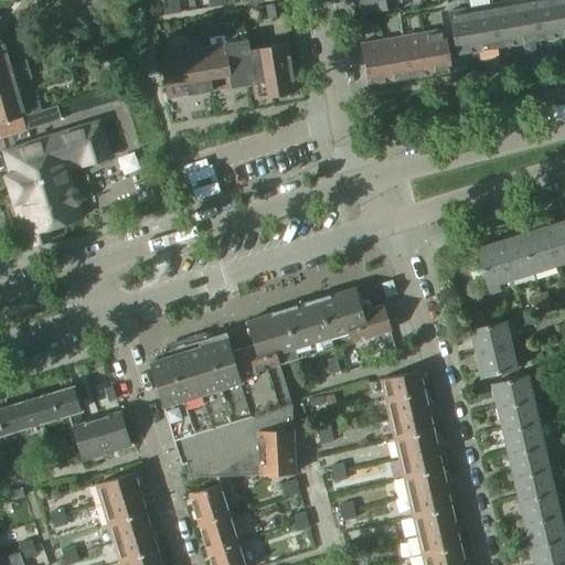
[(74,0),(71,3),(77,9),(85,0),(74,0)]
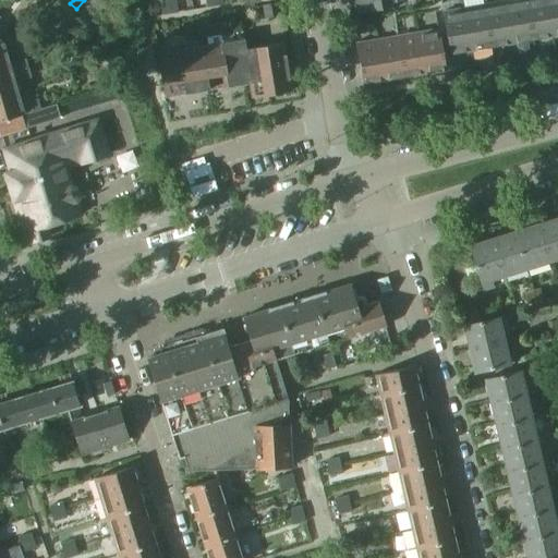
[(174,0),(171,0),(167,1),(169,14),(177,13),(174,0)]
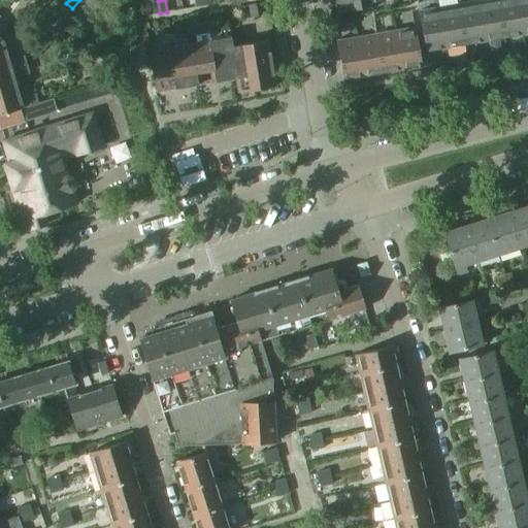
[(374,0),(334,0),(337,12),(375,6),(374,0)]
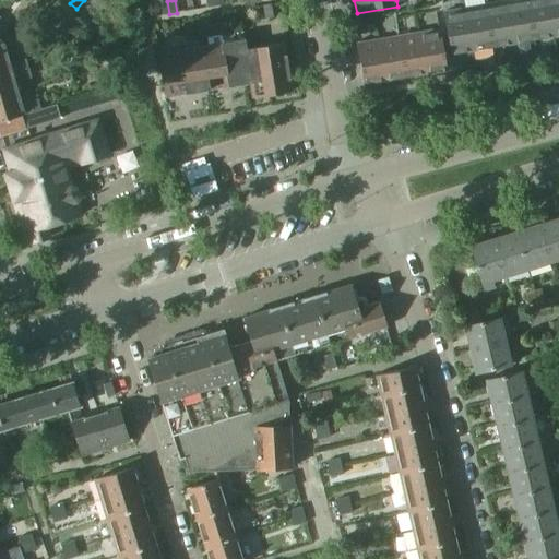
[(525,0),(513,0),(504,2),(512,44),(533,39),(525,0)]
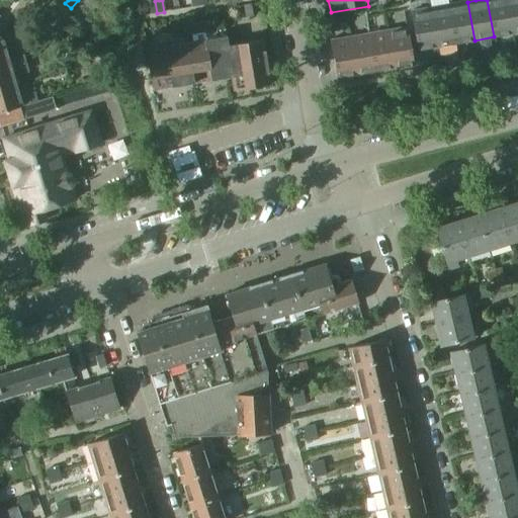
[(506,0),(487,0),(494,36),(513,33),(506,0)]
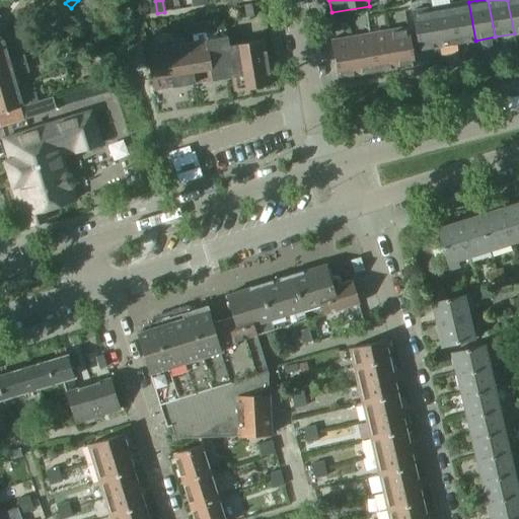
[(518,0),(507,0),(514,33),(518,32),(518,0)]
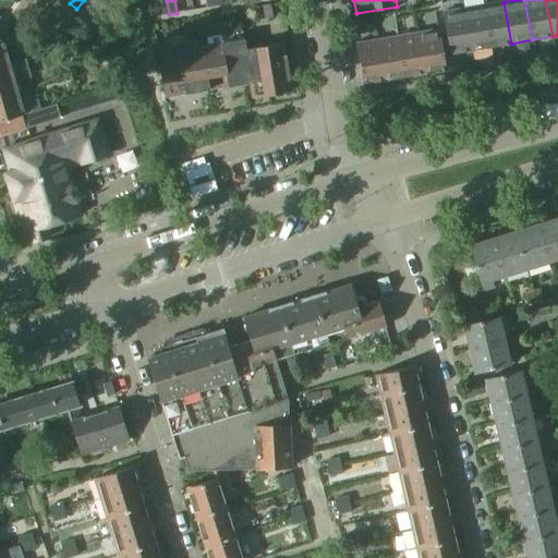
[(159,2),(161,15),(169,14),(167,1),(159,2)]
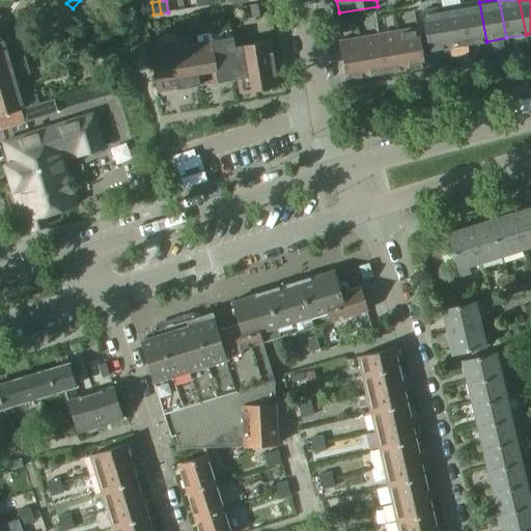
[(479,2),(459,5),(467,45),(486,42),(479,2)]
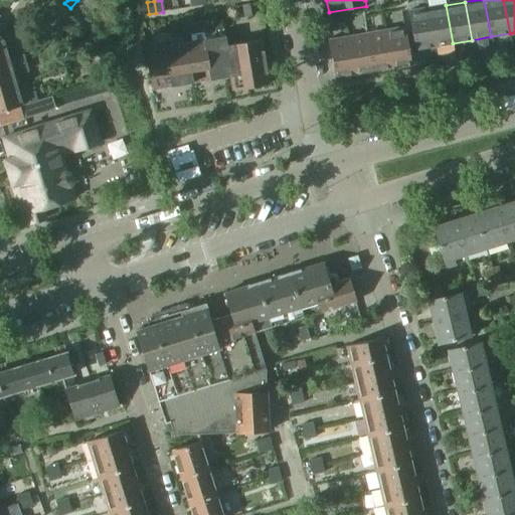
[(249,4),(241,5),(243,17),(251,16),(249,4)]
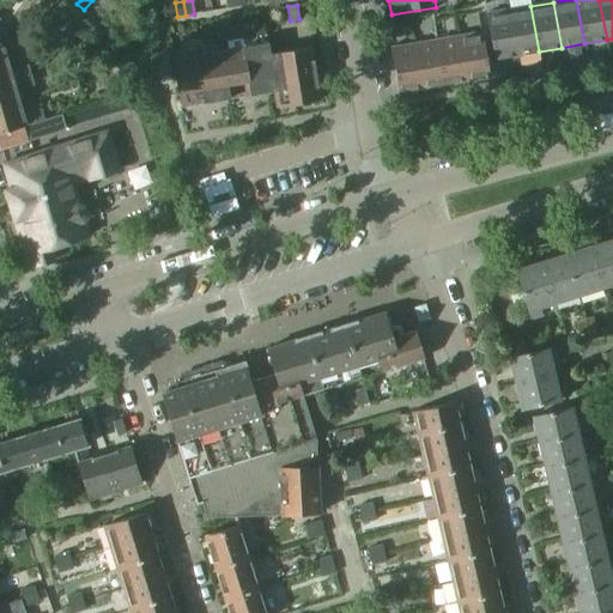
[(530,6),(508,10),(516,55),(539,52),(530,6)]
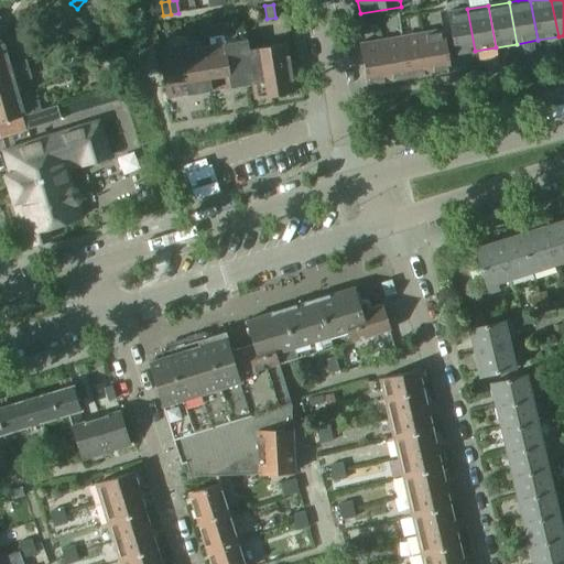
[(467,9),(446,12),(454,54),(453,54),(453,55),(475,51),(467,9)]
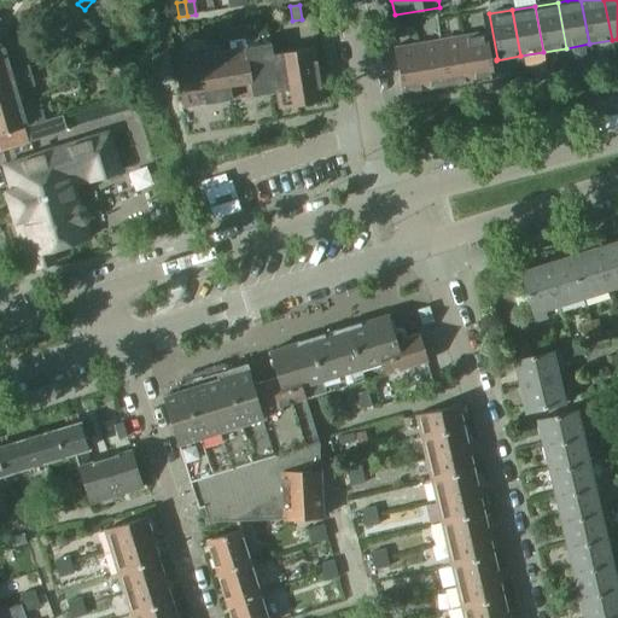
[(70,28),(76,34),(87,24),(80,17),(70,28)]
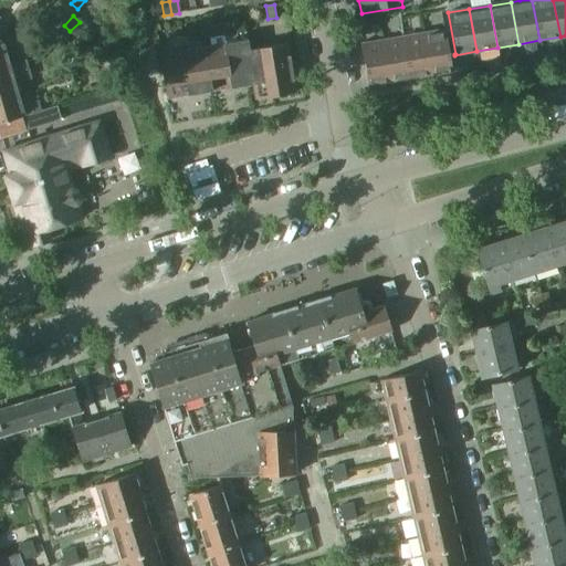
[(80,22),(70,31),(75,37),(85,27),(80,22)]
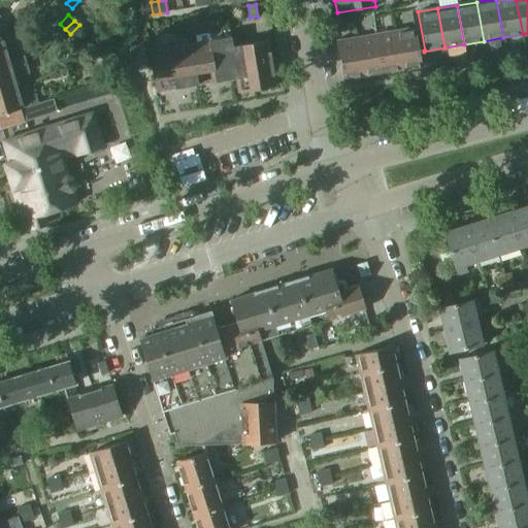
[(415,28),(395,31),(402,69),(422,66),(422,65),(421,65),(415,28)]
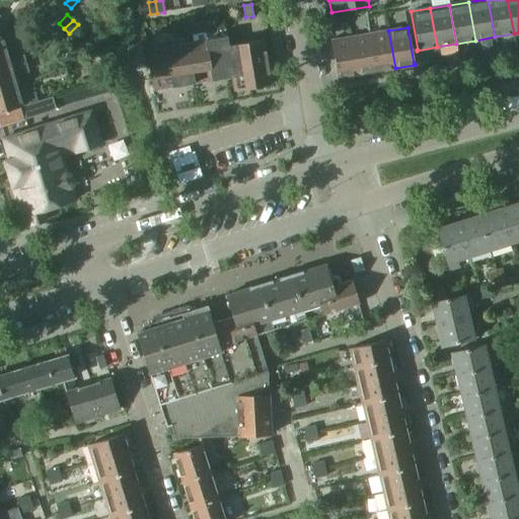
[(388,30),(369,34),(375,71),(395,68),(388,30)]
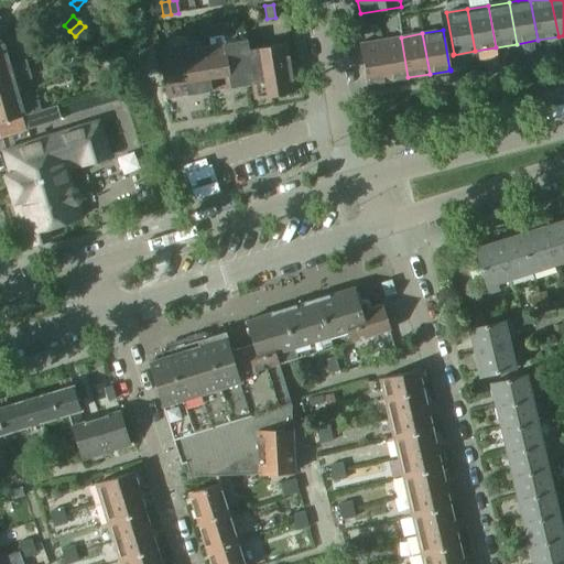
[(401,38),(380,41),(387,82),(408,77),(401,38)]
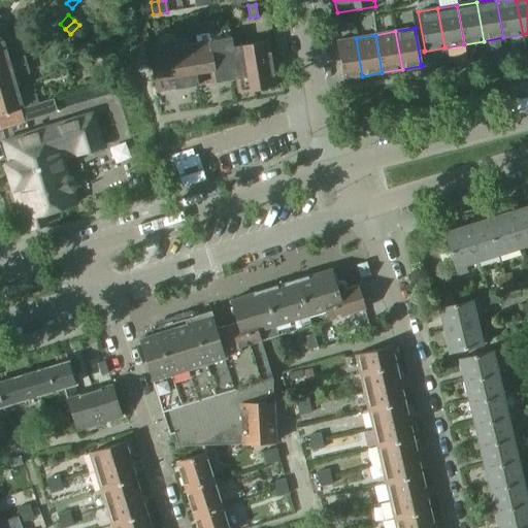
[(237,77),(232,47),(230,37),(189,44),(196,85),(235,78),(237,77)]
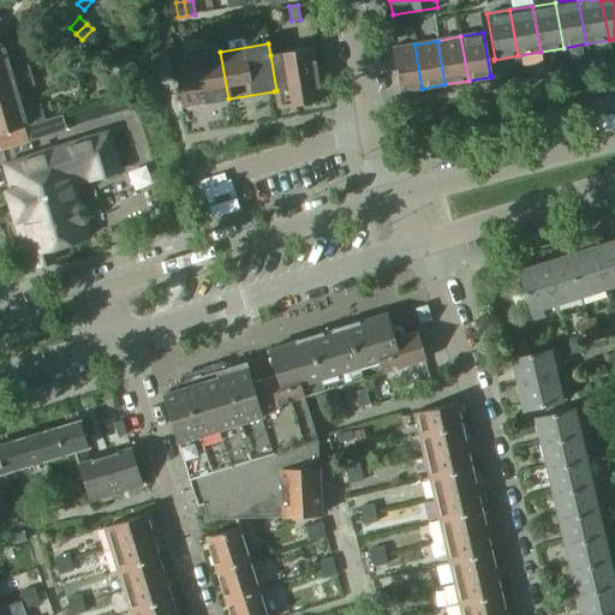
[(105,45),(87,52),(91,63),(109,55),(105,45)]
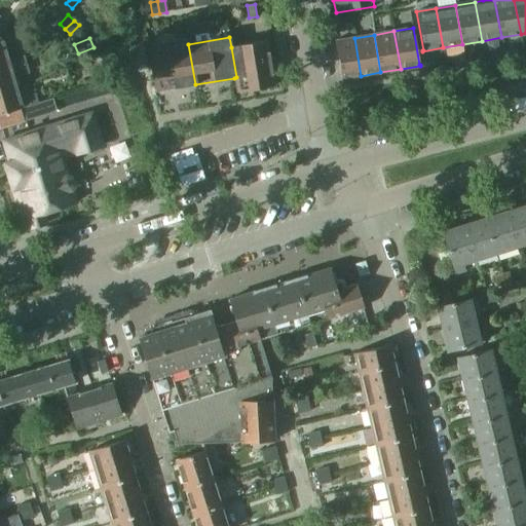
[(354,38),(335,41),(341,78),(340,78),(341,79),(361,76),(354,38)]
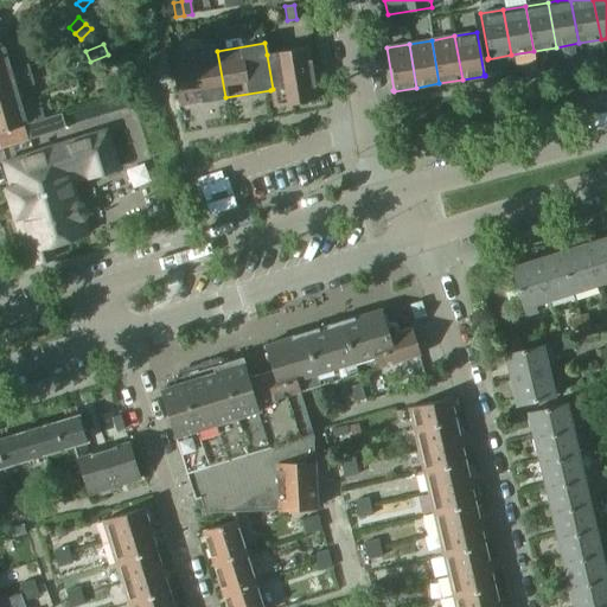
[(4,48),(0,50),(0,83),(31,75),(27,64),(10,70),(4,48)]
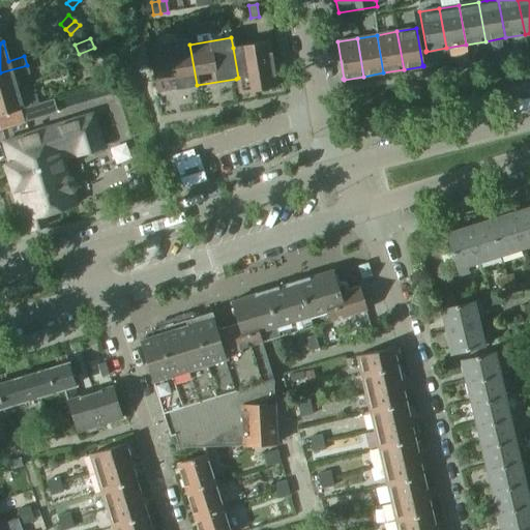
[(276,87),(272,63),(268,41),(233,48),(238,78),(236,79),(239,93),(276,87)]
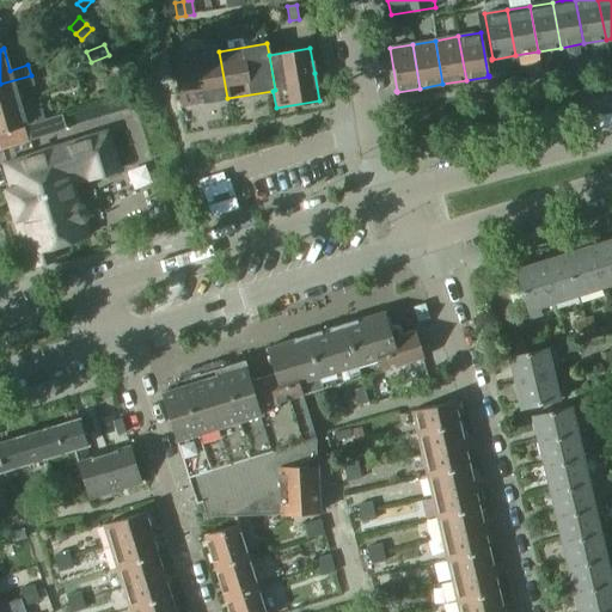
[(121,57),(115,51),(104,61),(111,68),(121,57)]
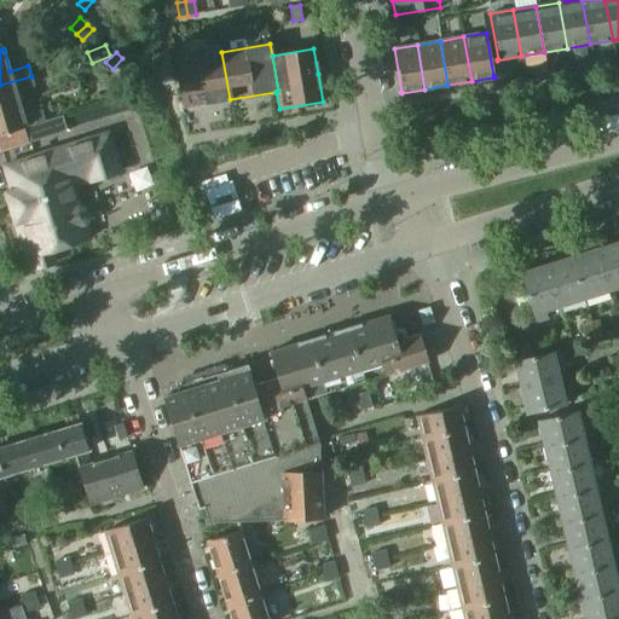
[(230,99),(221,52),(173,61),(181,108),(230,99)]
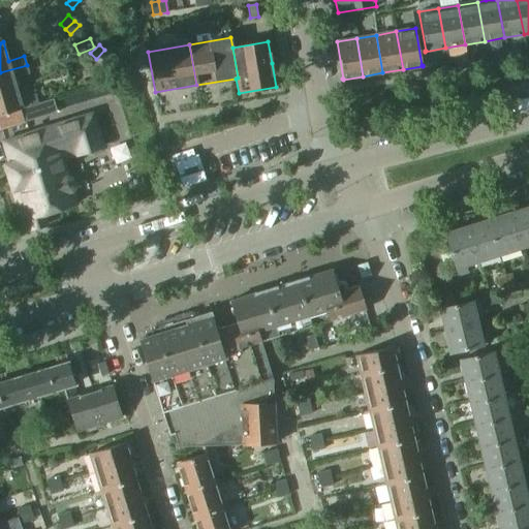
[(27,65),(0,72),(0,93),(17,89),(13,79),(29,73),(27,65)]
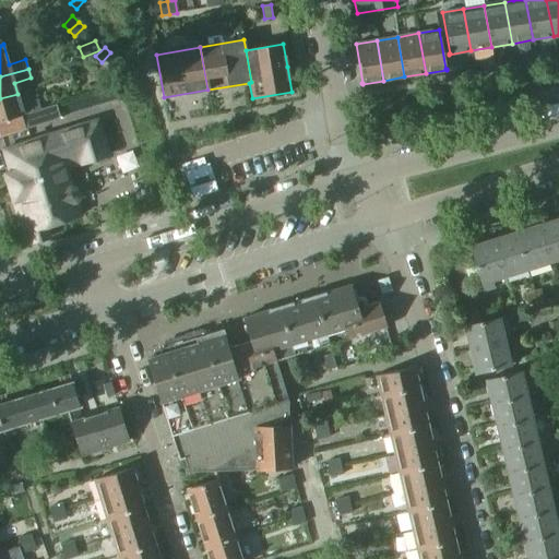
[(18,94),(0,98),(0,120),(21,115),(39,109),(37,99),(21,104),(18,94)]
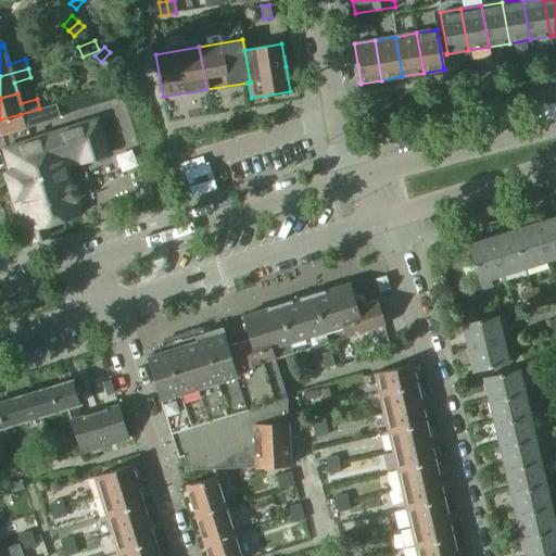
[(21,114),(0,119),(0,136),(25,129),(21,114)]
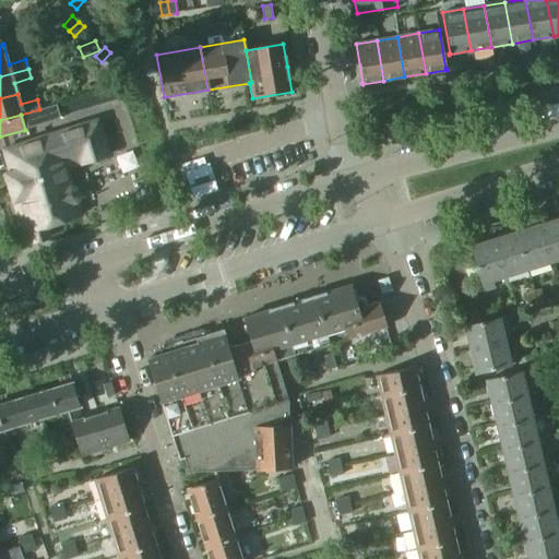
[(4,174),(26,245),(49,237),(45,226),(80,215),(76,201),(80,197),(76,188),(71,187),(66,168),(108,155),(104,143),(106,143),(99,122),(97,123),(97,120),(3,150),(10,171),(4,174)]
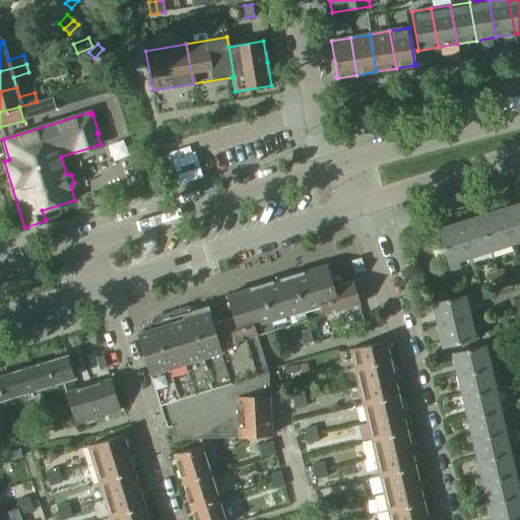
[(519,207),(519,204),(499,210),(509,243),(519,239),(519,207)]
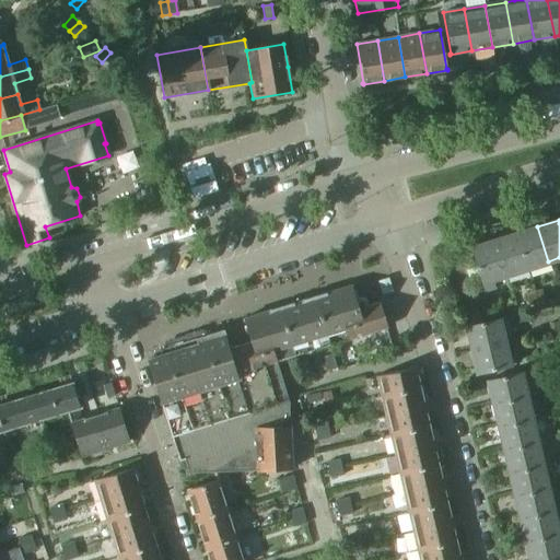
[(537,226),(514,234),(525,269),(548,261),(537,226)]
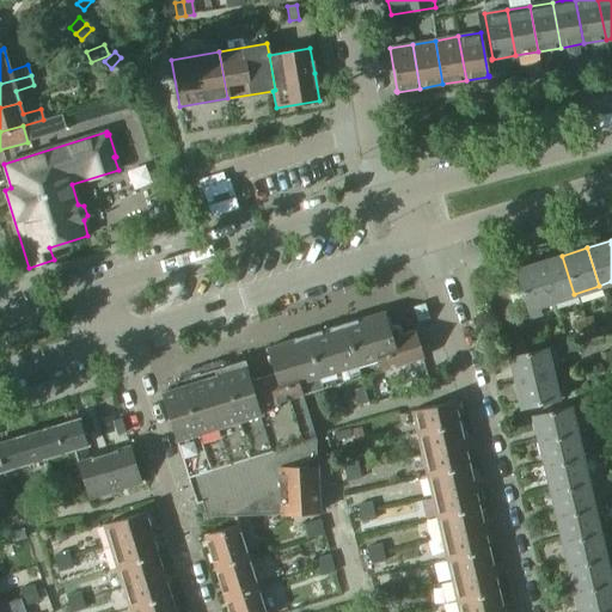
[(562,256),(537,263),(549,301),(574,294),(562,256)]
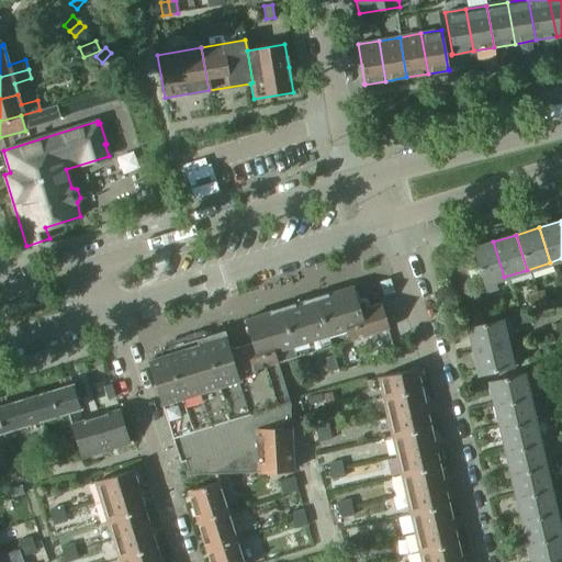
[(493,280),(504,277),(493,242),(472,248),(478,267),(476,267),(482,283),(483,283),(485,291),(496,289),(493,280)]
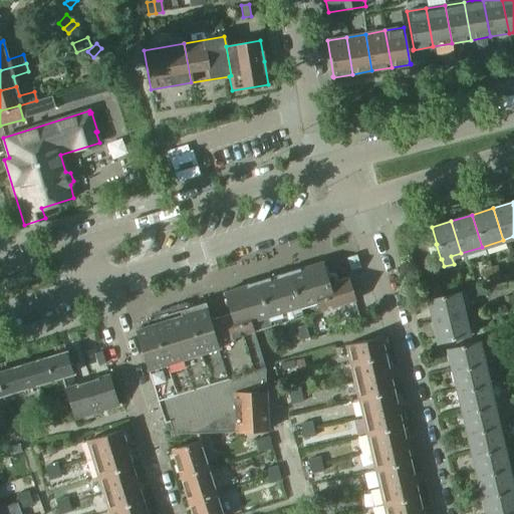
[(363,272),(359,259),(348,263),(352,275),(363,272)]
